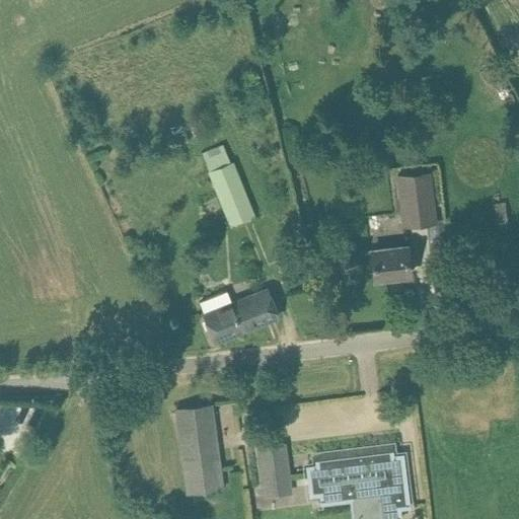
[(224,150),(204,158),(230,224),(253,215),(231,161),(229,162),(224,150)]
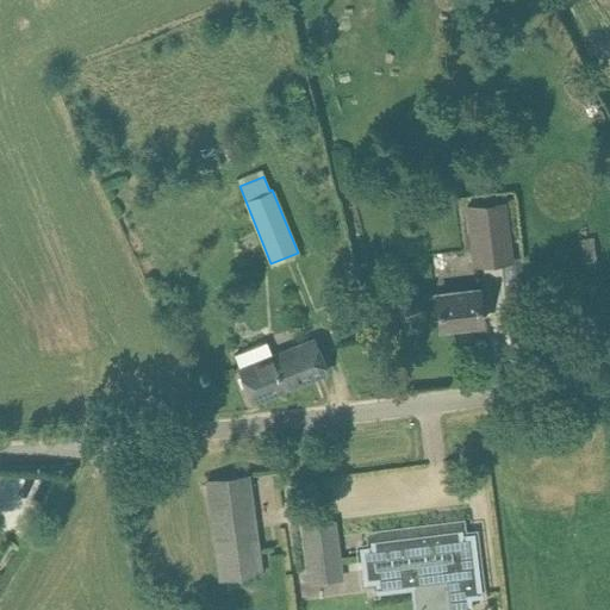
[(467,206),(474,266),(512,261),(505,201),(467,206)]
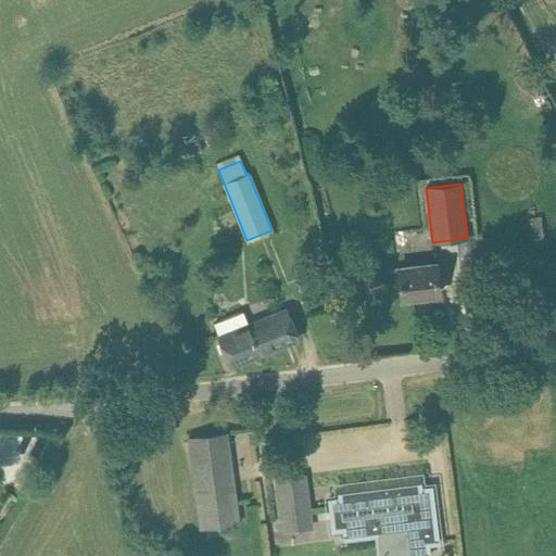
[(541,217),(528,219),(530,240),(543,239),(541,217)]
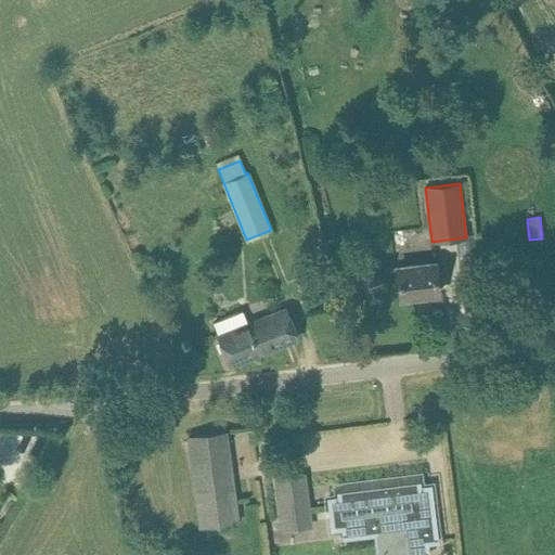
[(400,298),(439,294),(435,263),(396,267),(400,298)]
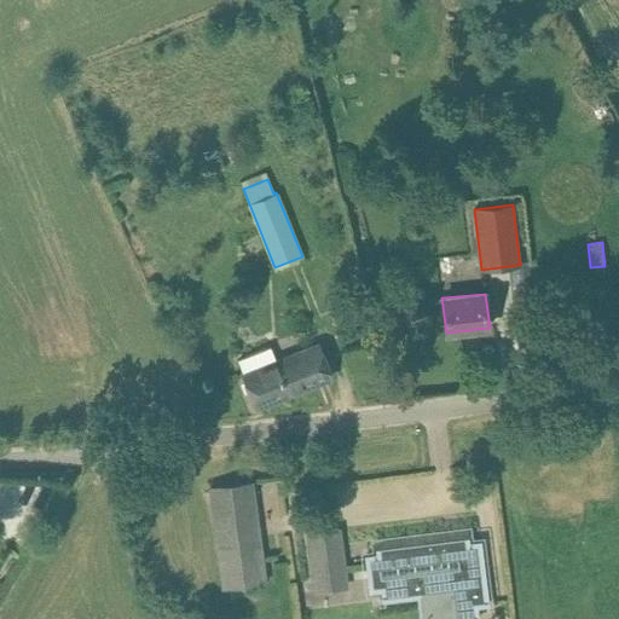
[(256,406),(330,377),(317,345),(276,362),(270,346),(238,359),(256,406)]
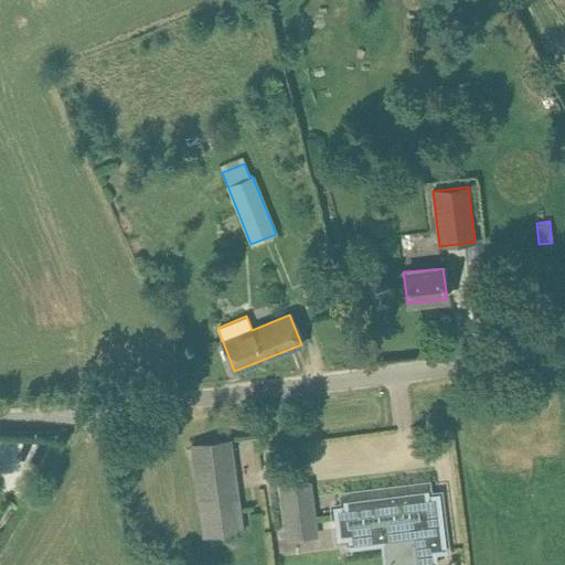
[(203,535),(241,531),(228,440),(192,446),(203,535)]
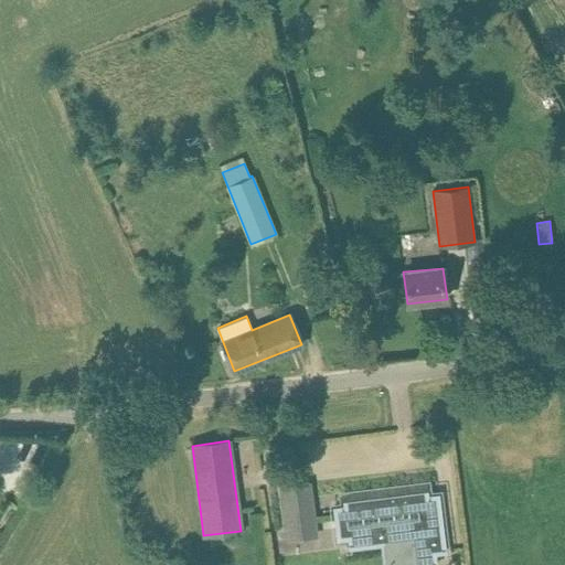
[(287,540),(313,536),(308,483),(281,486),(287,540)]
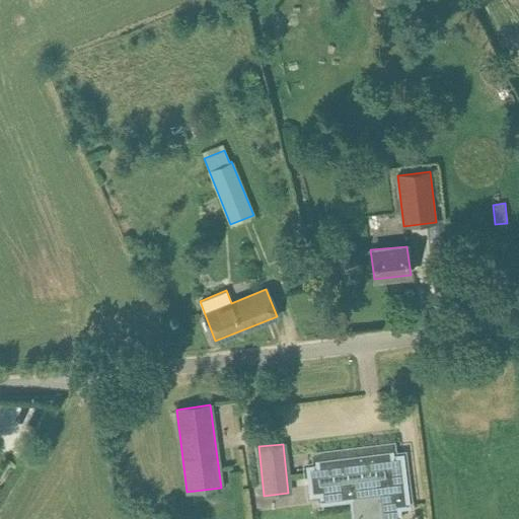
[(378,496),(380,518),(399,518),(398,508),(408,507),(408,508),(410,508),(402,454),(392,455),(392,451),(381,452),(382,456),(374,457),(373,453),(315,460),(316,464),(306,466),(310,496),(319,495),(320,504),(322,504),(321,503),(378,496)]
